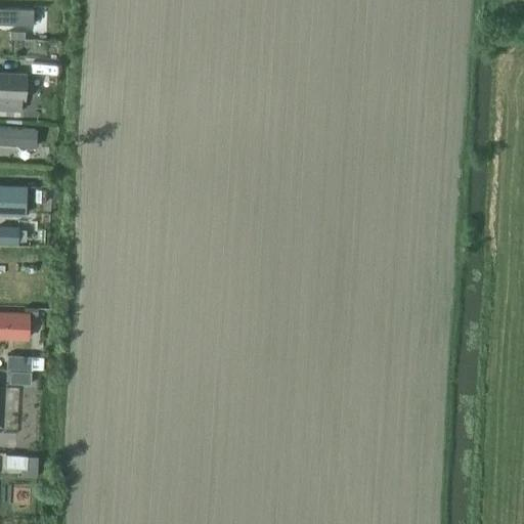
[(0,7),(0,24),(29,26),(30,9),(0,7)]
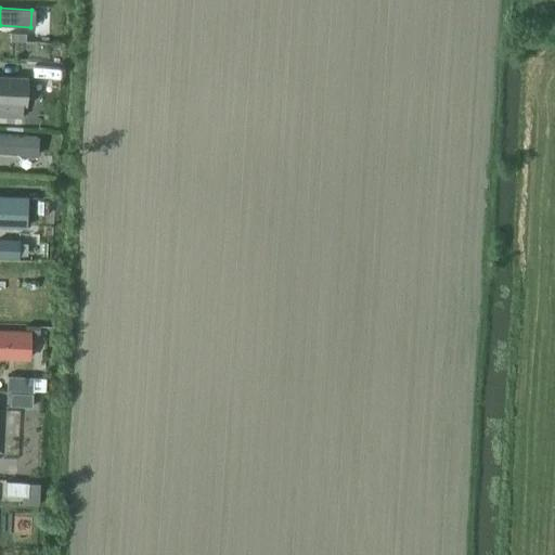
[(28,77),(0,76),(0,114),(8,115),(8,103),(27,104),(28,77)]
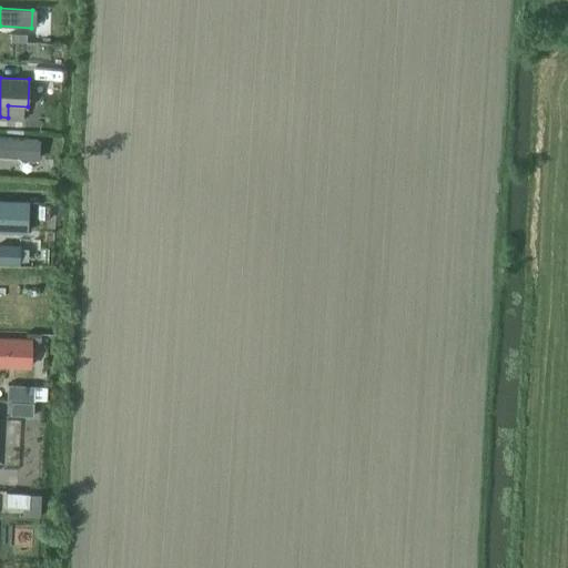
[(0,154),(20,156),(20,158),(38,159),(39,139),(0,137),(0,154)]
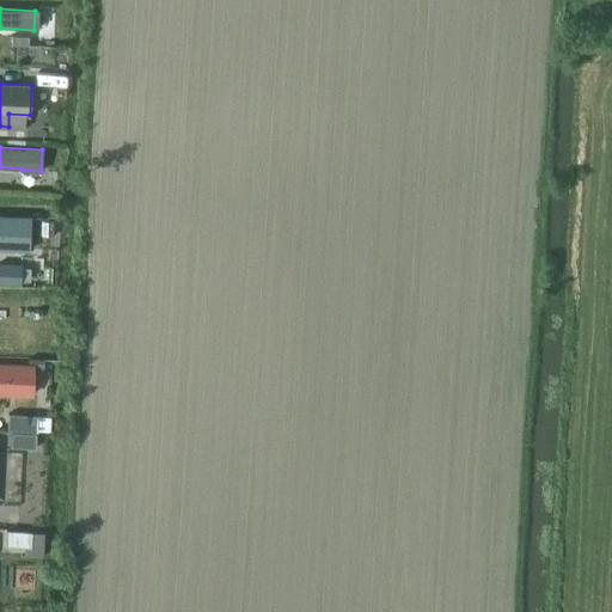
[(0,215),(0,249),(29,250),(30,216),(0,215)]
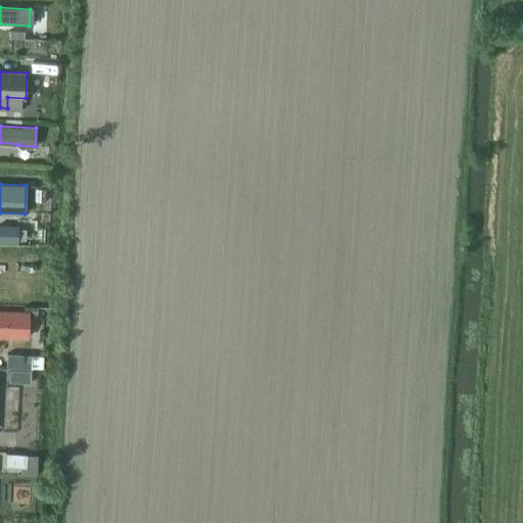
[(0,224),(0,241),(17,242),(18,226),(0,224)]
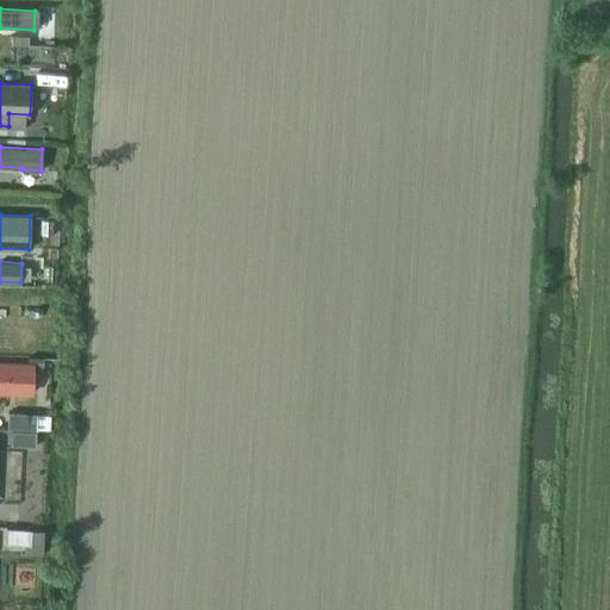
[(0,363),(0,390),(32,391),(33,365),(0,363)]
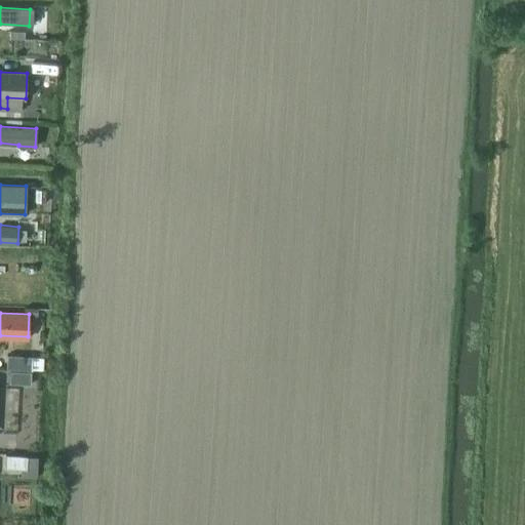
[(7,354),(6,367),(31,368),(32,355),(7,354)]
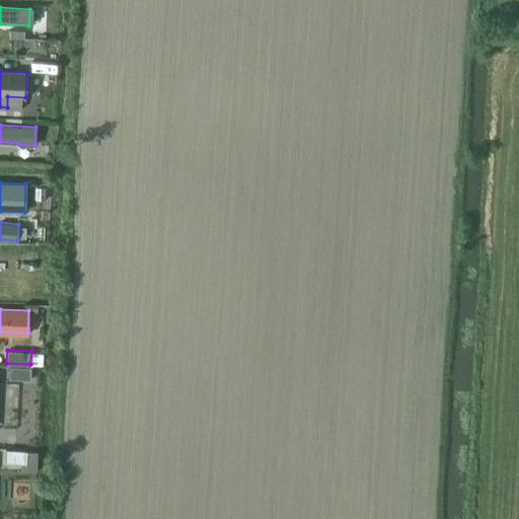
[(31,368),(10,367),(10,379),(30,380),(31,368)]
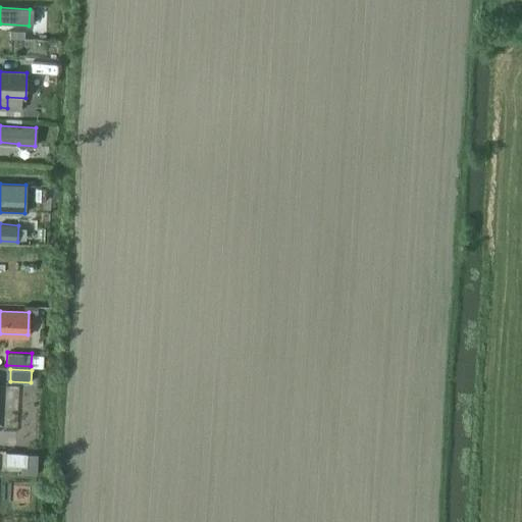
[(6,452),(5,464),(21,465),(20,473),(37,474),(38,454),(27,453),(6,452)]
